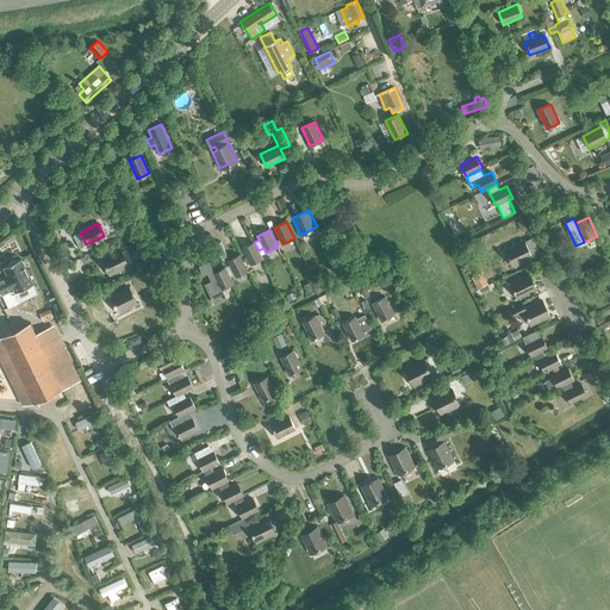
[(540,251),(533,237),(524,241),(531,255),(540,251)]
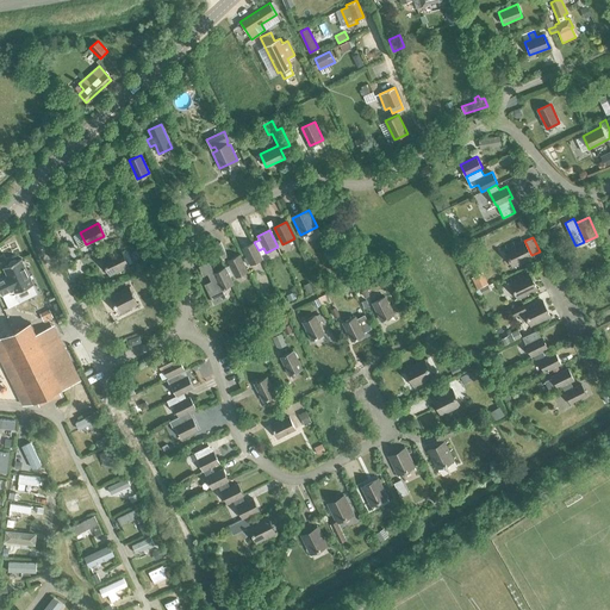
[(506,249),(515,266),(530,257),(522,241),(506,249)]
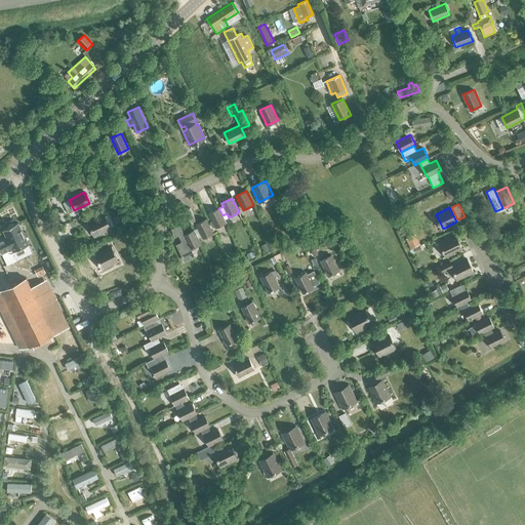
[(226,223),(223,215),(218,208),(209,213),(215,228),(226,223)]
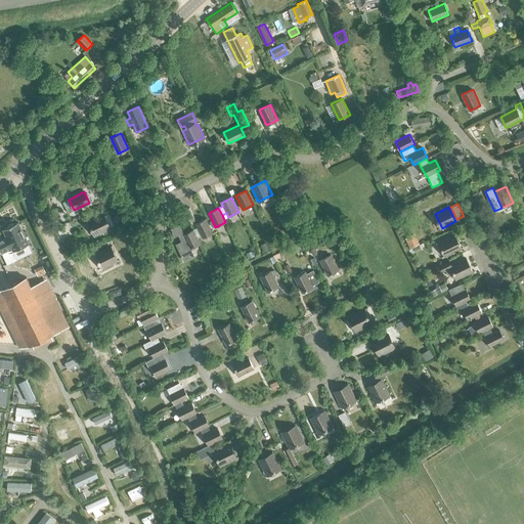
[(102,215),(89,222),(95,236),(110,229),(108,227),(114,225),(107,215),(103,217),(102,215)]
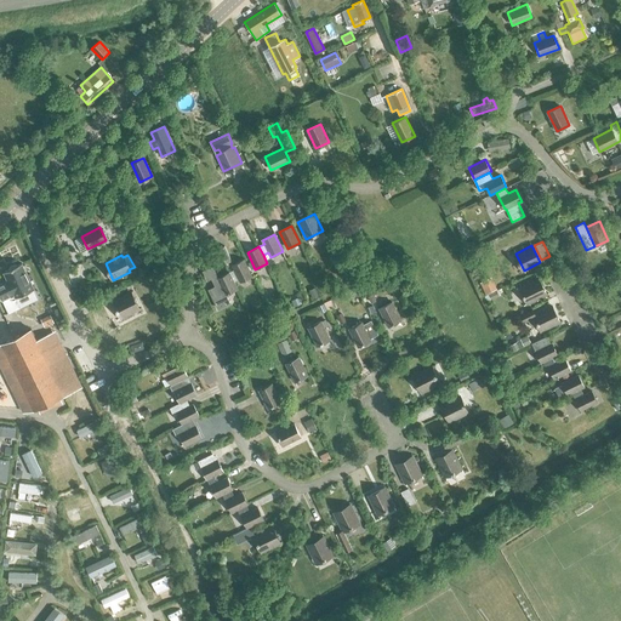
[(232,266),(240,281),(252,277),(244,260),(232,266)]
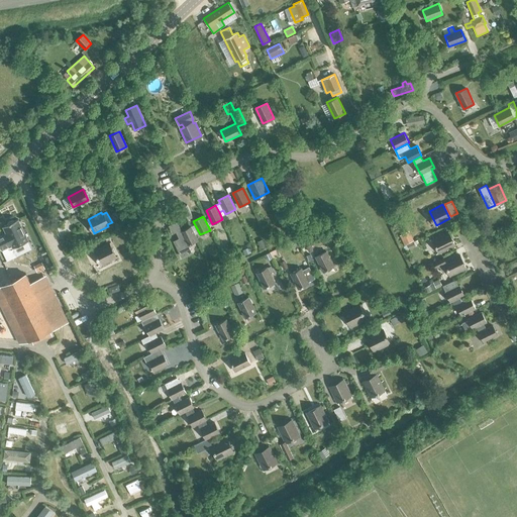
[(13,247),(27,240),(17,219),(13,221),(11,220),(7,222),(6,224),(2,226),(6,233),(2,235),(2,234),(0,235),(0,248),(1,249),(2,249),(7,261),(17,255),(13,247)]
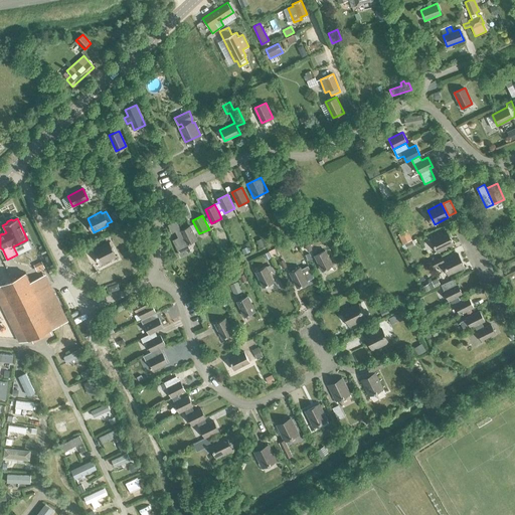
[(190,226),(181,230),(176,220),(167,224),(171,232),(175,231),(178,237),(172,240),(180,256),(191,251),(188,244),(196,239),(190,226)]
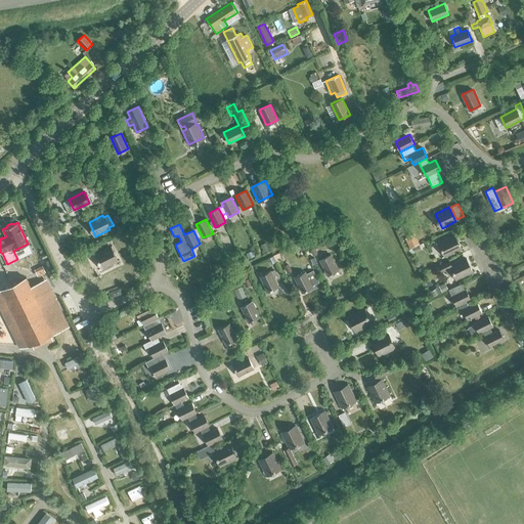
[(404,238),(409,249),(419,244),(415,233),(404,238)]
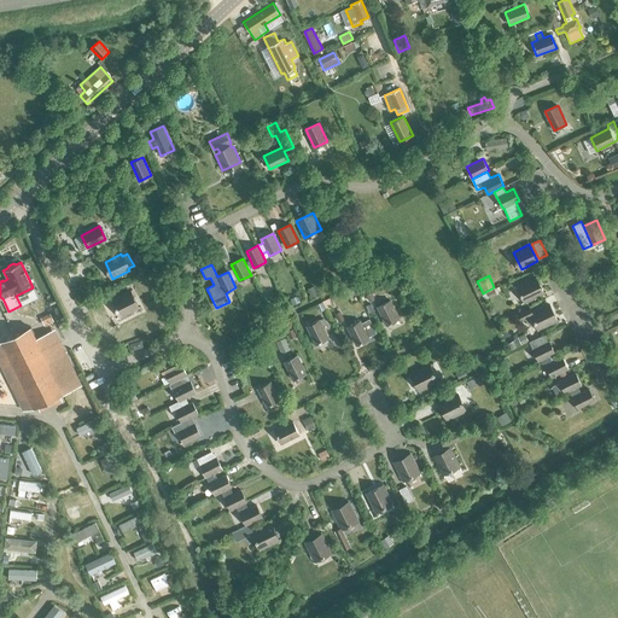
[(518,285),(526,302),(542,295),(534,277),(518,285)]
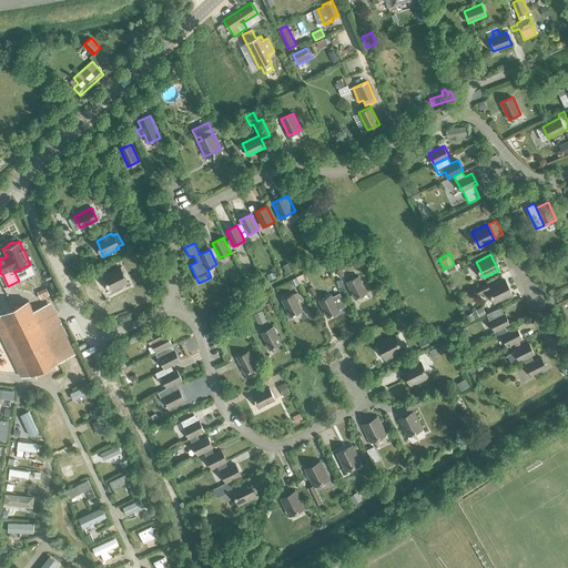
[(103,275),(112,291),(127,284),(118,269),(103,275)]
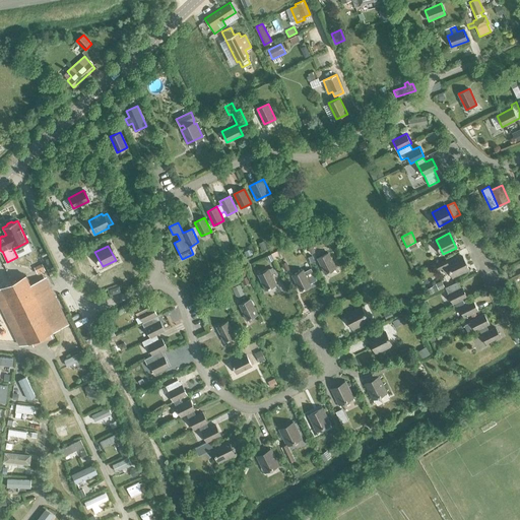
[(317,258),(325,274),(335,268),(328,253),(317,258)]
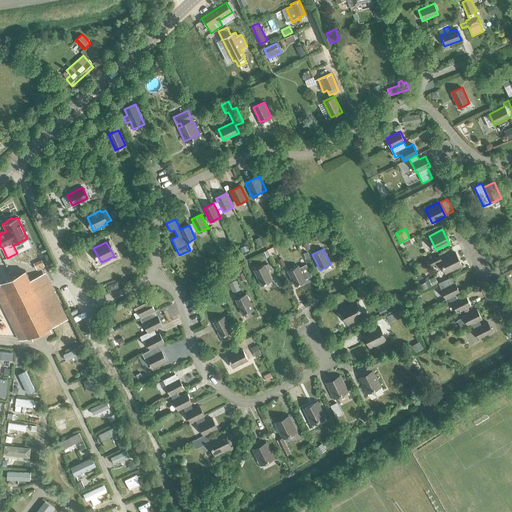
[(447,273),(460,266),(453,252),(440,258),(438,253),(428,258),(432,266),(435,264),(438,269),(444,266),(447,273)]
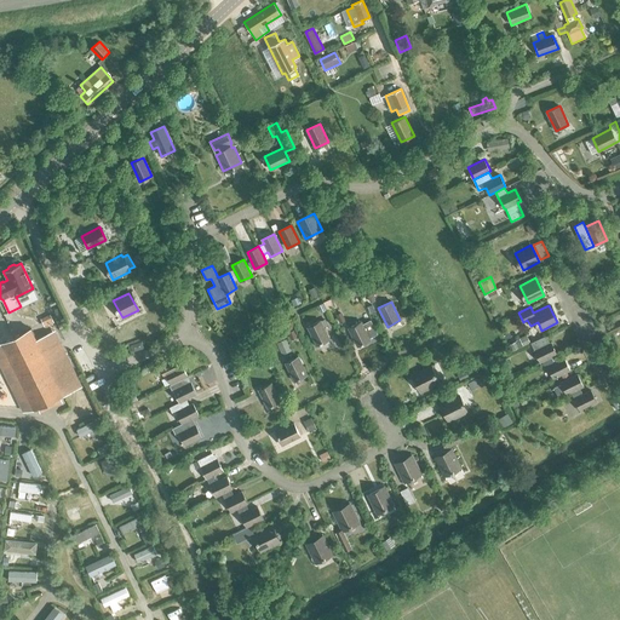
[(308,327),(317,345),(329,339),(321,320),(308,327)]
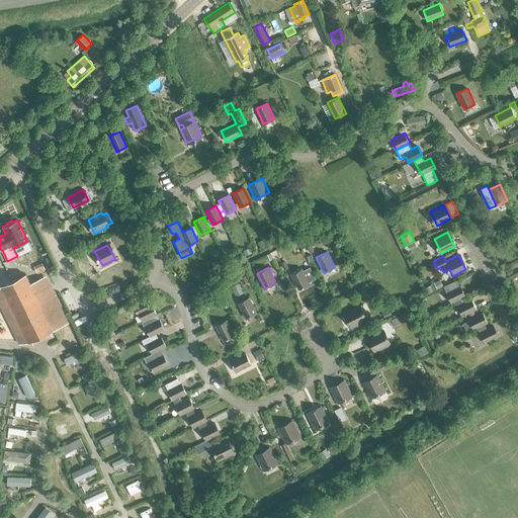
[(291,274),(298,289),(310,284),(301,269),(291,274)]
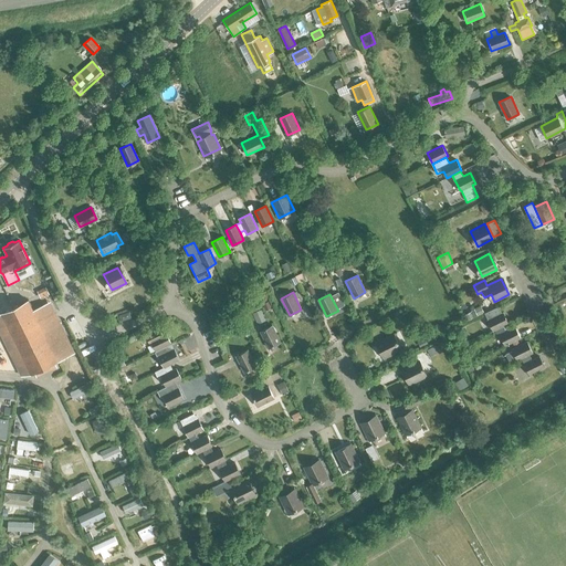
[(1,313),(31,374),(58,360),(29,300),(1,313)]
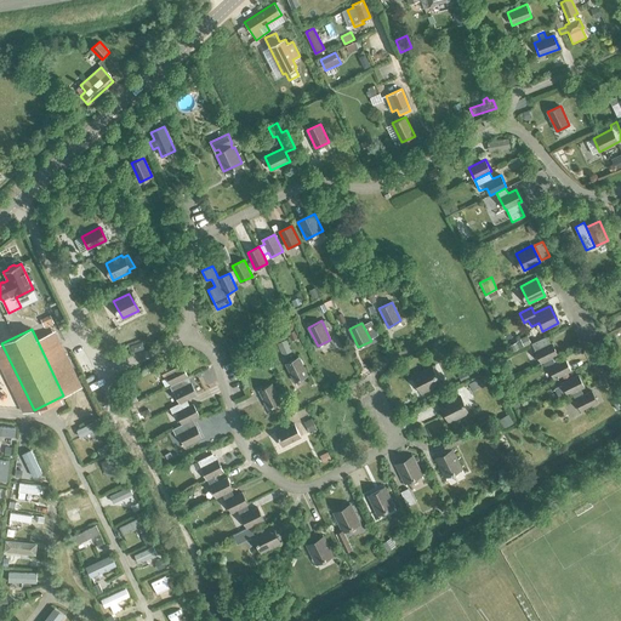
[(531,343),(535,349),(550,342),(547,335),(531,343)]
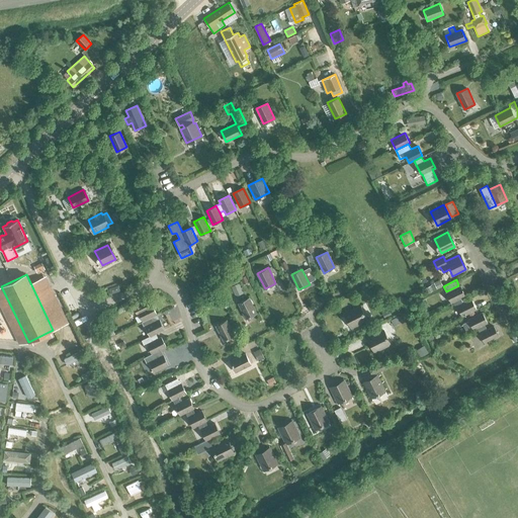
[(456,299),(462,296),(465,295),(460,285),(446,292),(451,303),(456,299)]
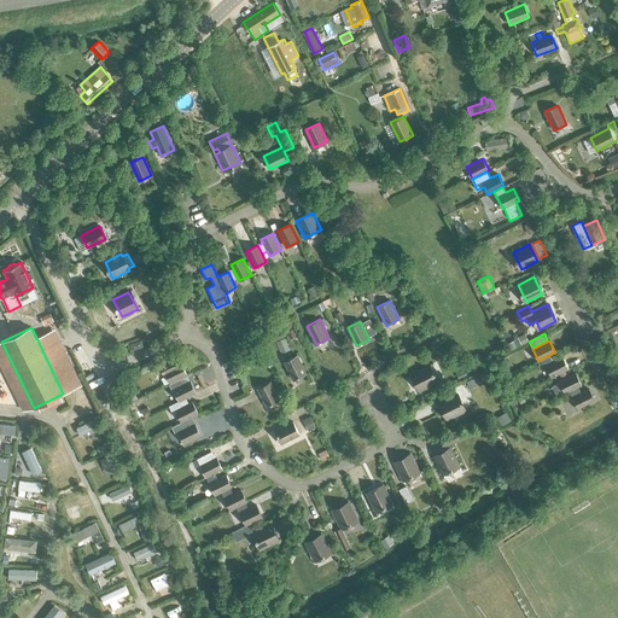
[(285,361),(293,380),(307,373),(297,355),(285,361)]
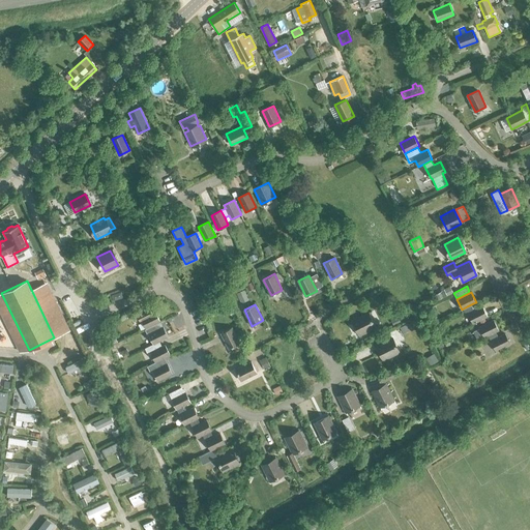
[(473,323),(479,320),(484,318),(488,316),(482,306),(468,314),(473,323)]
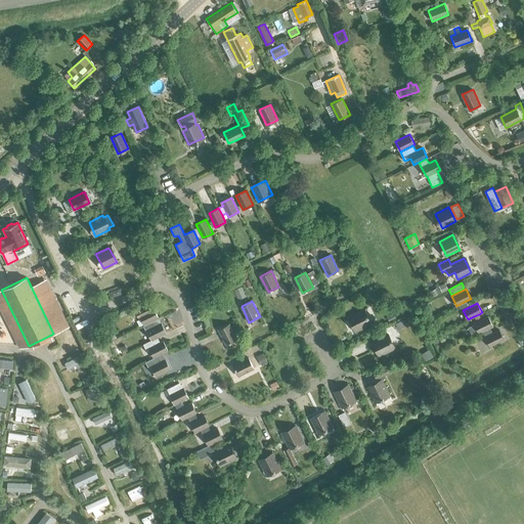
[(139,314),(144,324),(159,317),(154,307),(139,314)]
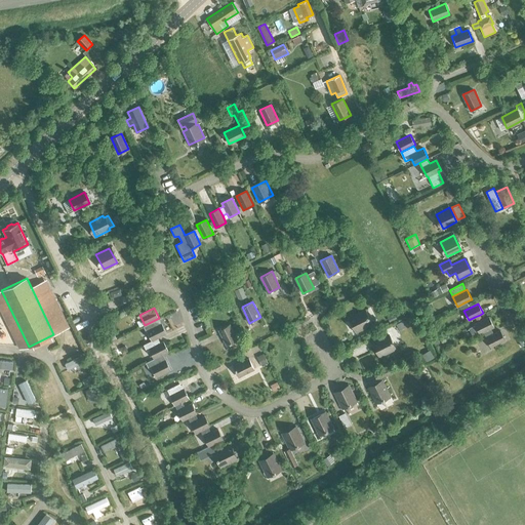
[(350,317),(357,331),(370,325),(363,310),(350,317)]
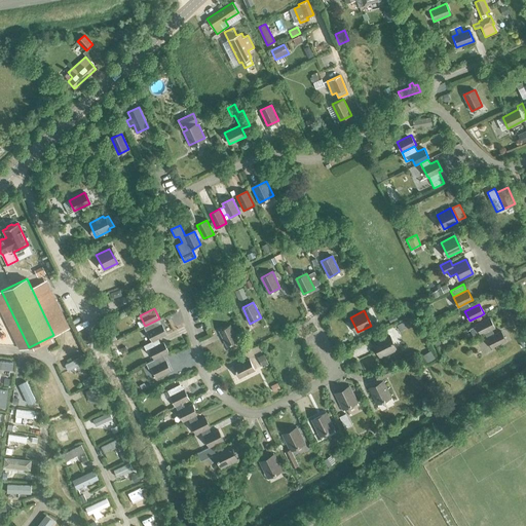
[(480,333),(481,334),(495,328),(490,317),(476,325),(470,329),(473,336),(480,333)]
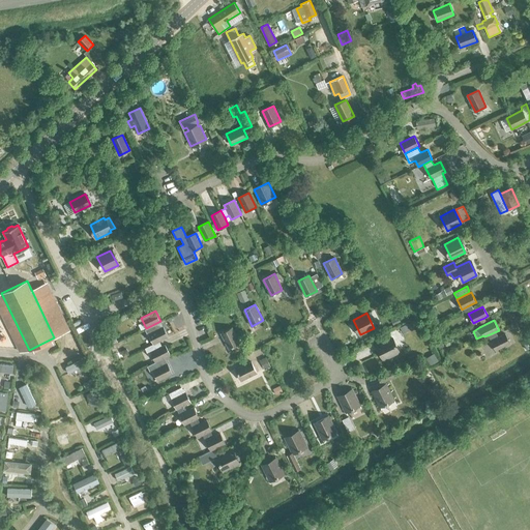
[(153,344),(158,342),(168,336),(163,327),(148,333),(153,344)]
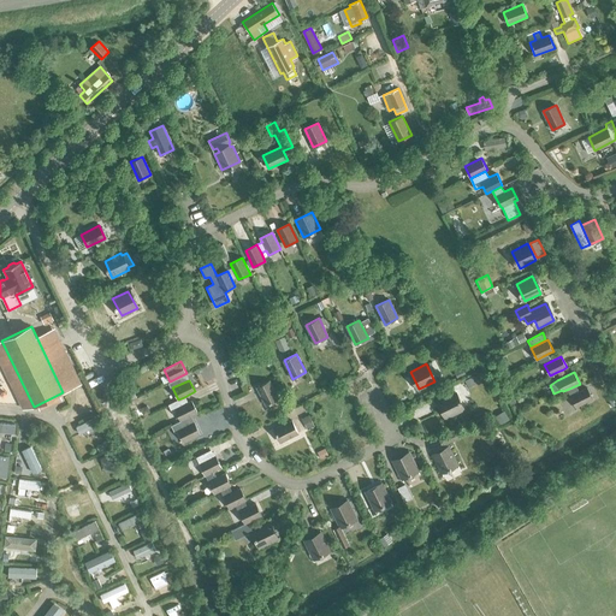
[(258,386),(266,406),(279,398),(270,380),(258,386)]
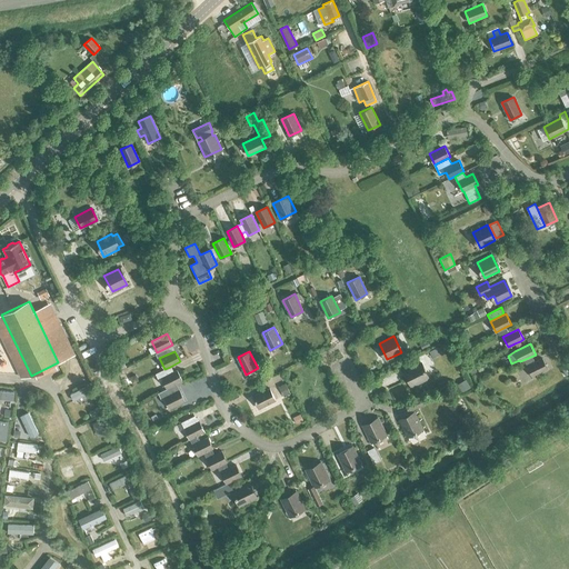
[(527,366),(532,377),(548,369),(542,358),(527,366)]
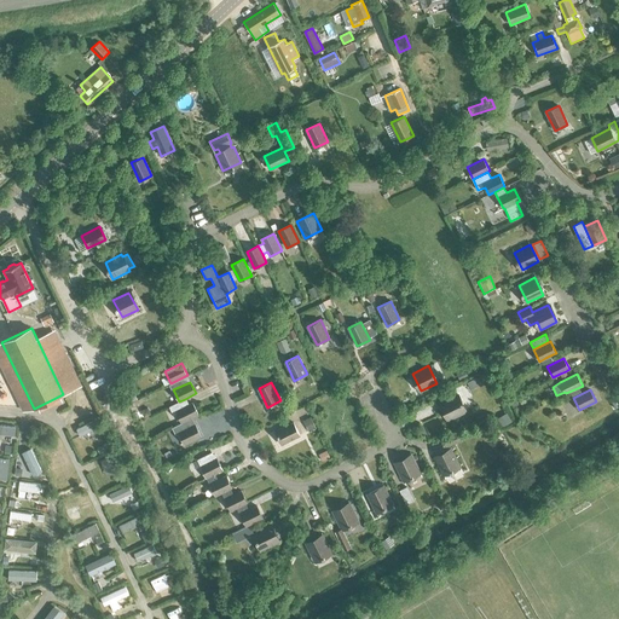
[(440,403),(449,420),(466,412),(457,395),(440,403)]
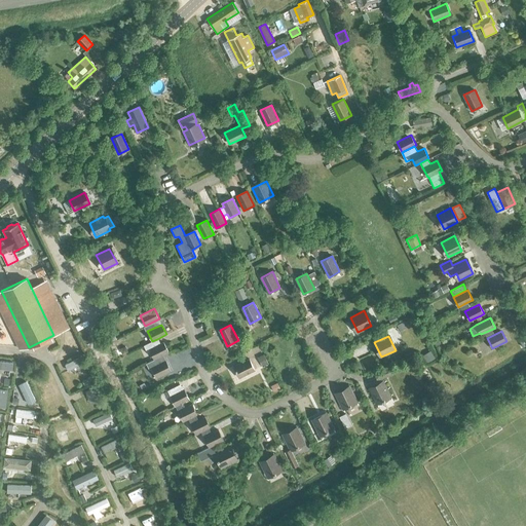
[(154,359),(159,357),(168,352),(163,342),(160,344),(157,339),(152,341),(144,345),(147,353),(150,351),(154,359)]
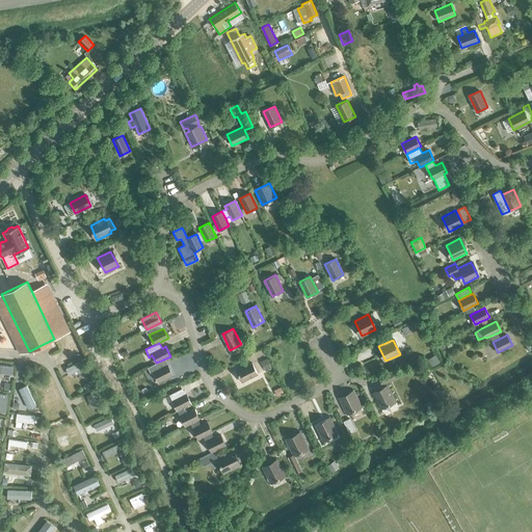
[(69,375),(85,366),(82,360),(65,368),(69,375)]
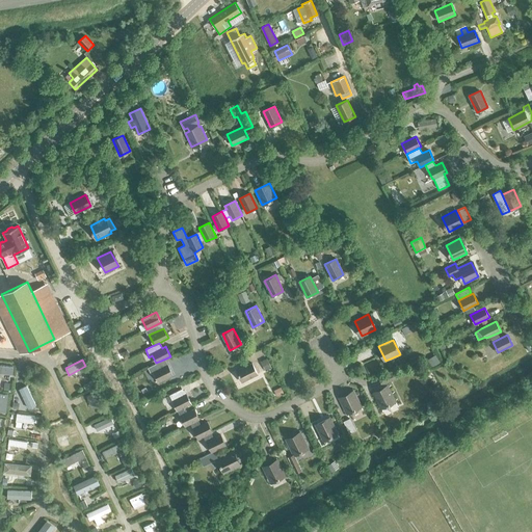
[(161,361),(156,363),(151,366),(158,381),(173,374),(167,365),(163,367),(161,361)]
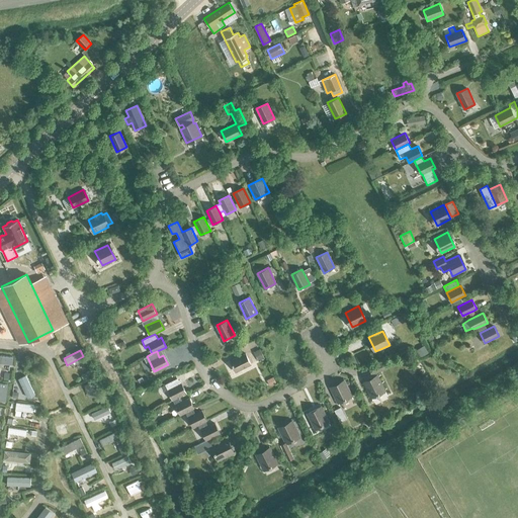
[(230,361),(236,371),(251,364),(246,353),(230,361)]
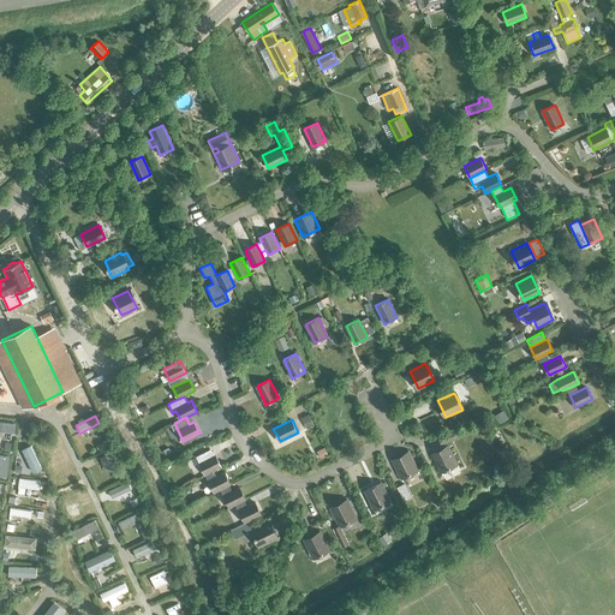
[(0,430),(12,433),(13,424),(0,422),(0,430)]
